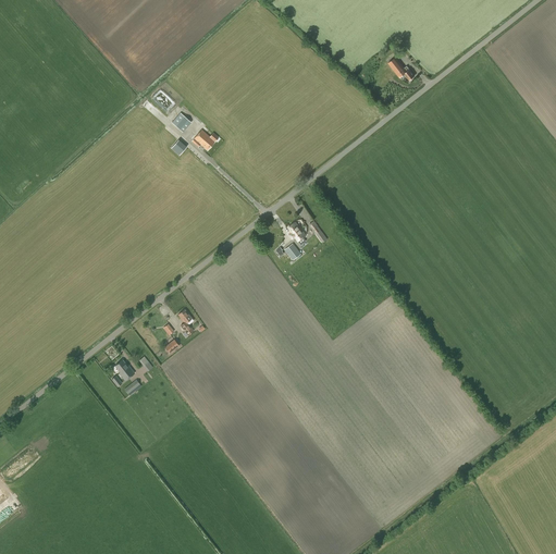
[(405,64),(396,53),(390,60),(400,74),(405,71),(409,77),(416,72),(408,62),(405,64)]
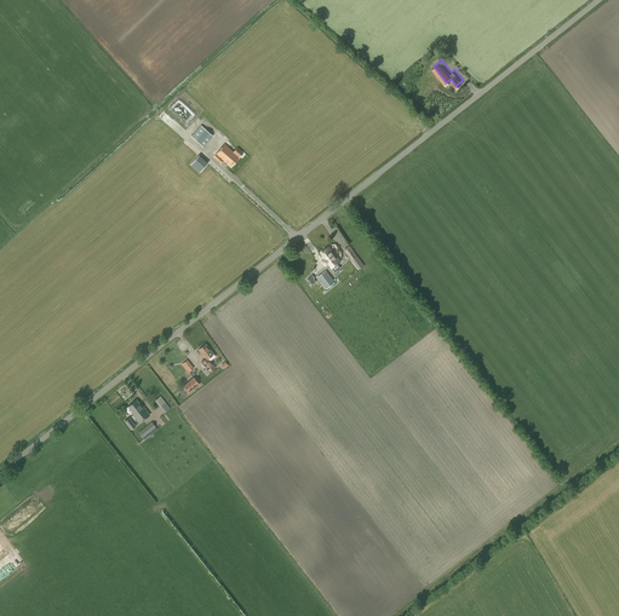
[(205,143),(215,132),(201,122),(193,132),(205,143)]
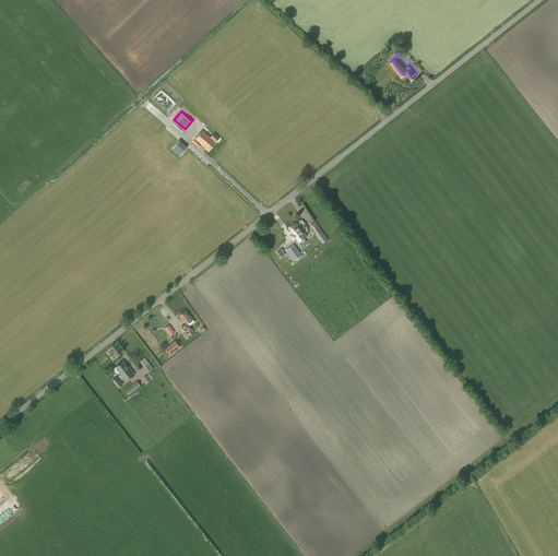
[(211,134),(203,127),(193,139),(200,144),(202,142),(210,148),(216,139),(221,134),(215,130),(211,134)]
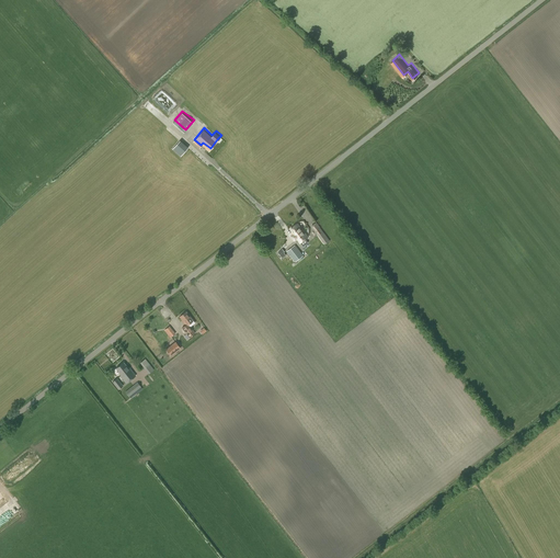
[(182,137),(174,146),(182,154),(191,145),(182,137)]
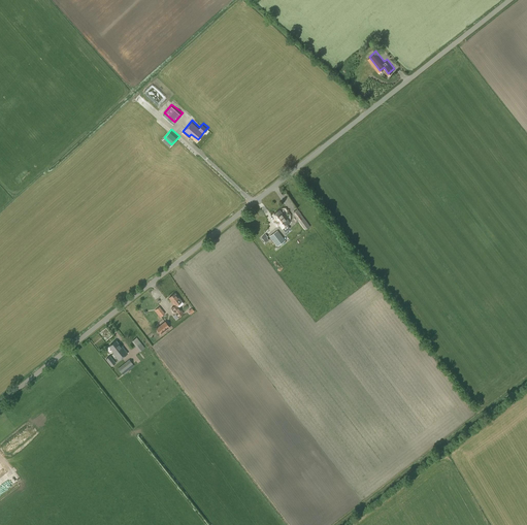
[(281,207),(274,212),(277,218),(275,219),(278,224),(281,222),(284,226),(284,225),(287,229),(291,225),(288,222),(291,220),(282,207),(281,208),(281,207)]
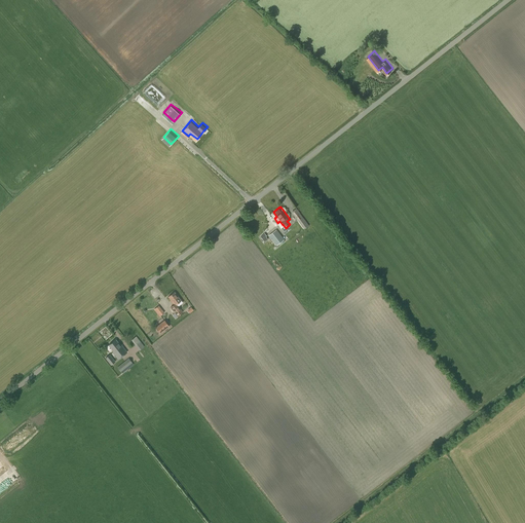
[(305,226),(310,222),(301,211),(299,213),(301,216),(299,218),(305,226)]
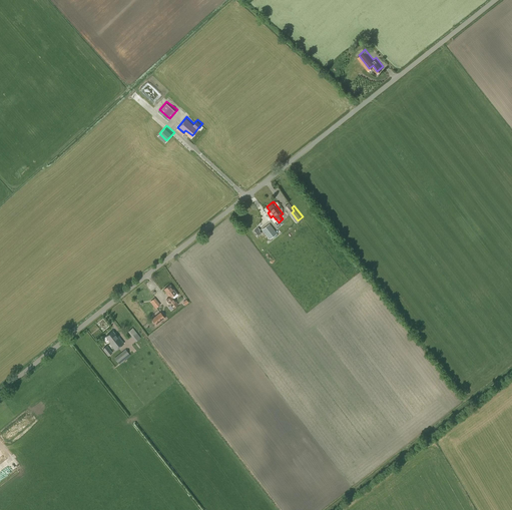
[(271,236),(279,230),(271,220),(263,227),(271,236)]
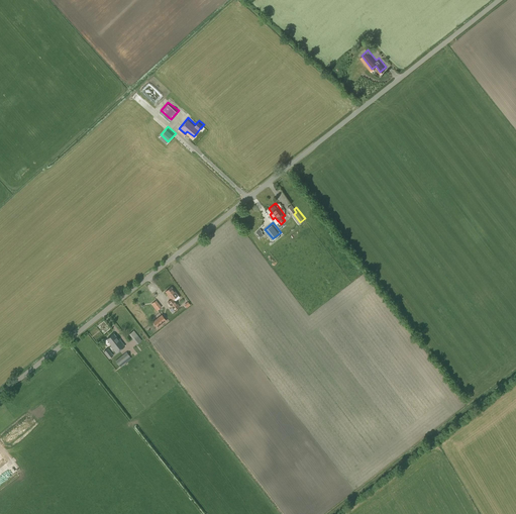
[(172,284),(167,289),(173,296),(169,299),(173,304),(171,306),(174,309),(180,304),(176,298),(181,295),(172,284)]
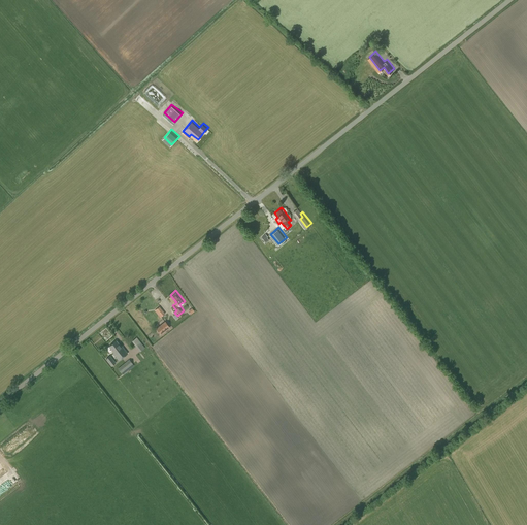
[(161,331),(171,324),(166,318),(157,326),(161,331)]
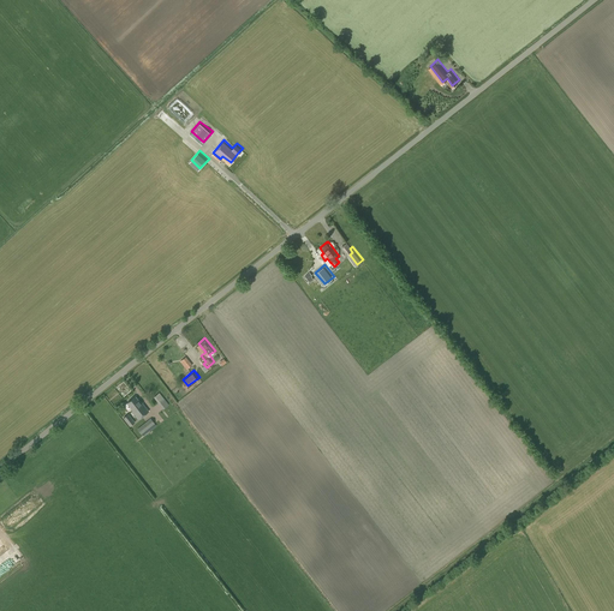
[(165,395),(160,389),(155,394),(160,400),(165,395)]
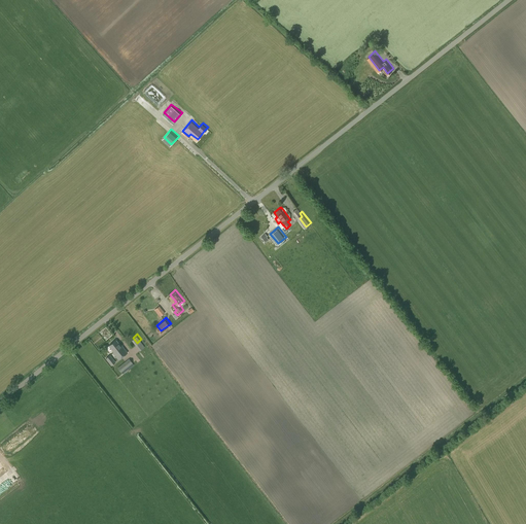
[(121,344),(117,338),(108,345),(110,348),(112,346),(114,349),(114,350),(119,356),(129,350),(123,343),(121,344)]
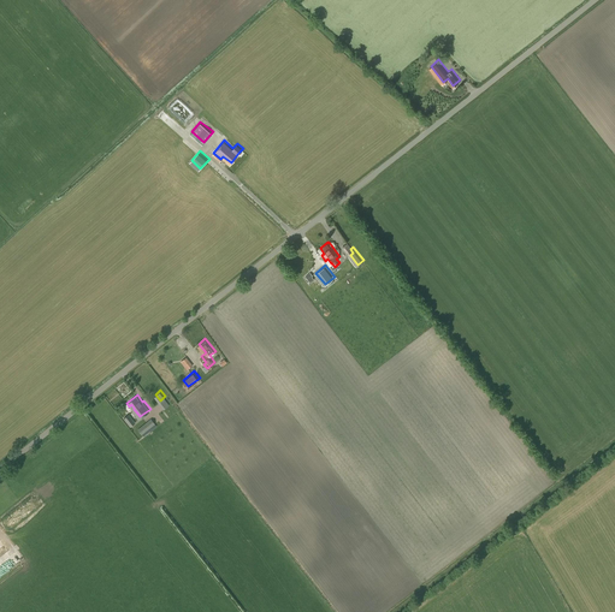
[(165,396),(160,400),(165,406),(170,402),(165,396)]
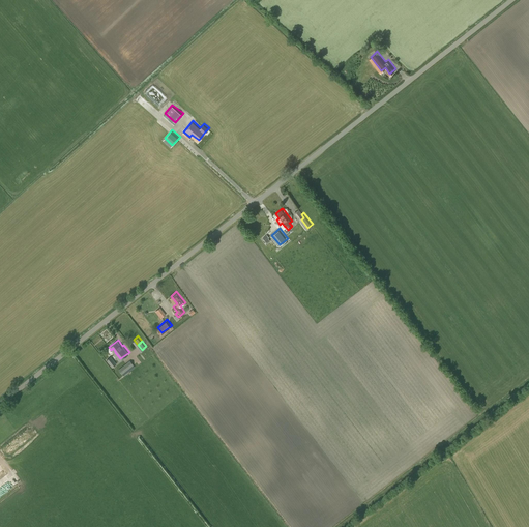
[(113,366),(117,361),(111,354),(107,357),(113,366)]
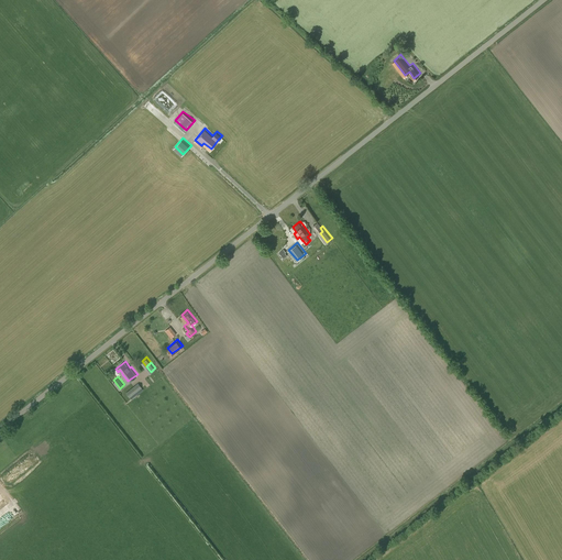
[(127,390),(130,395),(142,385),(139,380),(127,390)]
